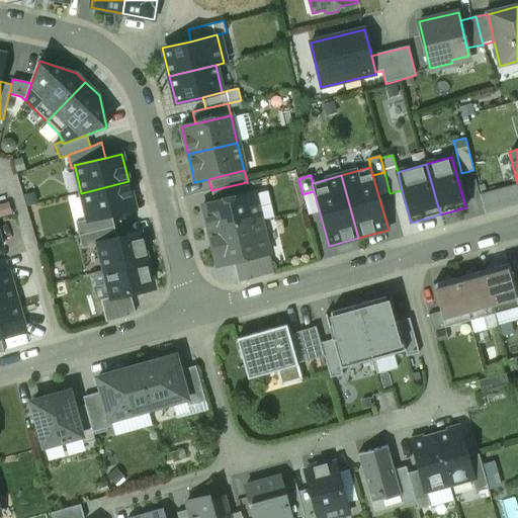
[(128,181),(81,193),(87,220),(88,221),(111,216),(135,209),(128,181)]
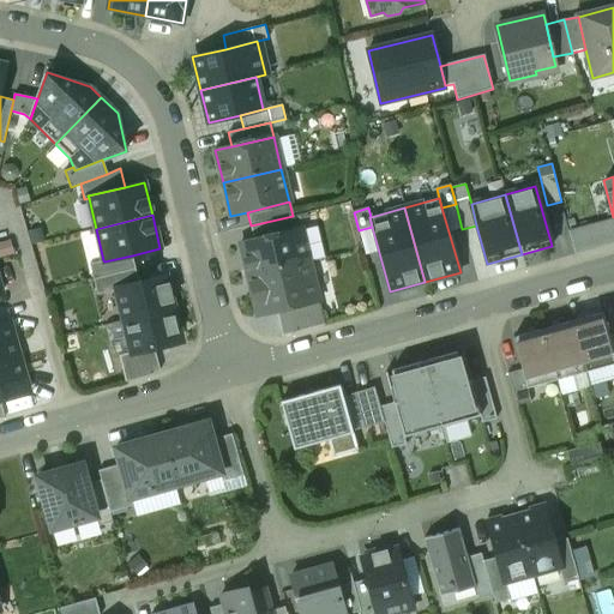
[(251,226),(253,240),(295,229),(293,216),(251,226)]
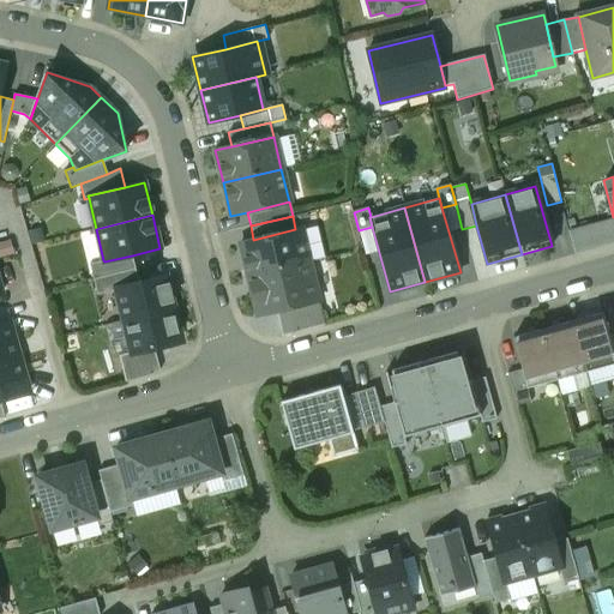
[(613,218),(569,230),(575,254),(613,244),(613,218)]
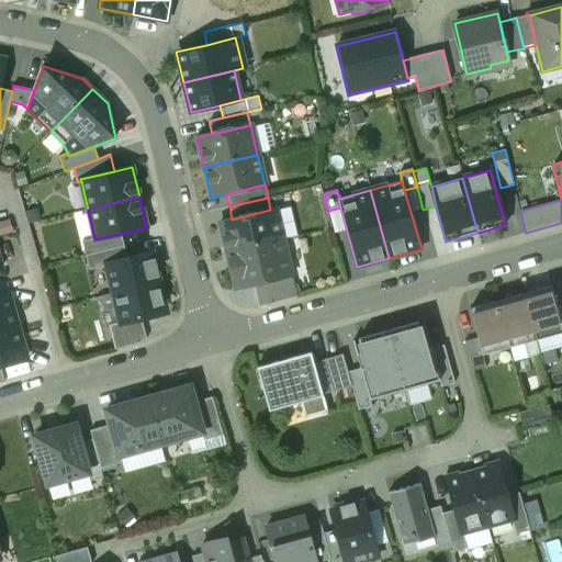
[(220,222),(227,251),(282,238),(276,209),(270,210),(232,220),(220,222)]
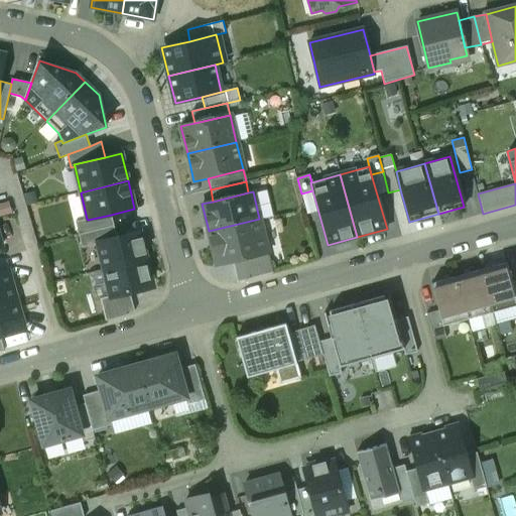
[(0,203),(0,216),(12,214),(8,201),(0,203)]
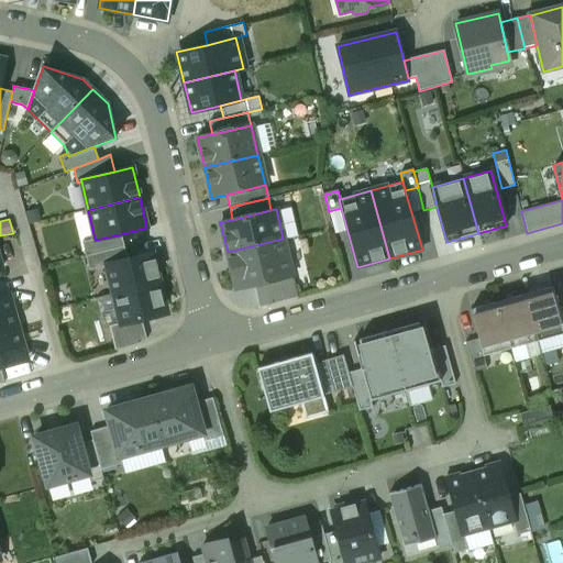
[(123,246),(121,234),(96,240),(95,239),(83,242),(86,255),(123,246)]
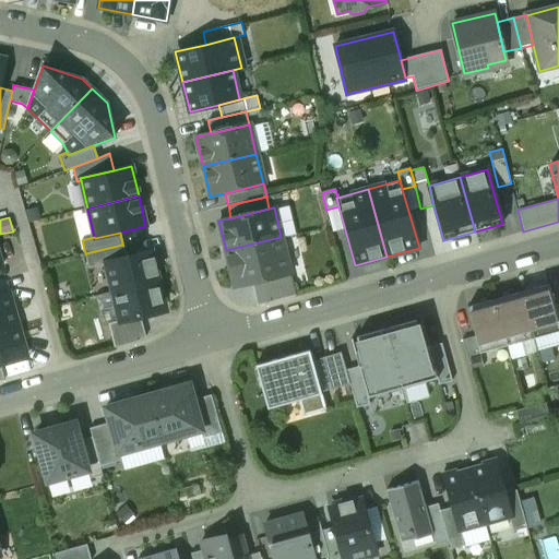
[(289,274),(281,237),(226,250),(234,285),(237,287),(252,283),(289,274)]
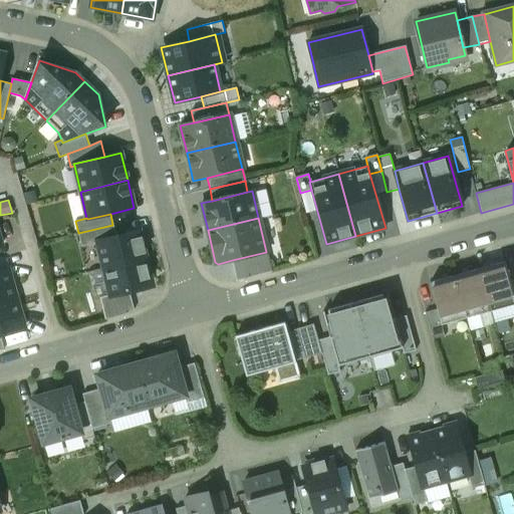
[(115,237),(112,225),(78,233),(81,246),(97,243),(96,241),(115,237)]
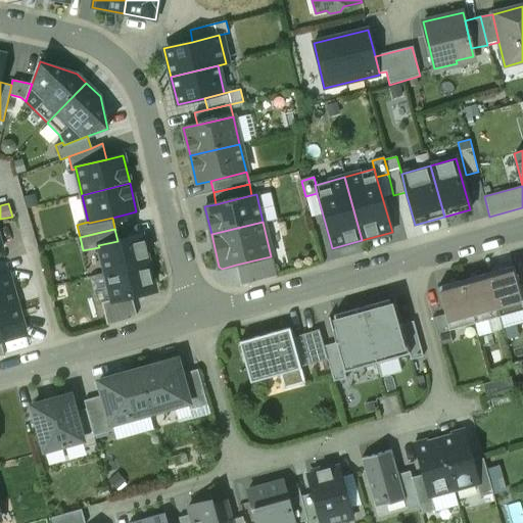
[(105,274),(149,263),(142,235),(117,241),(98,245),(99,247),(105,274)]
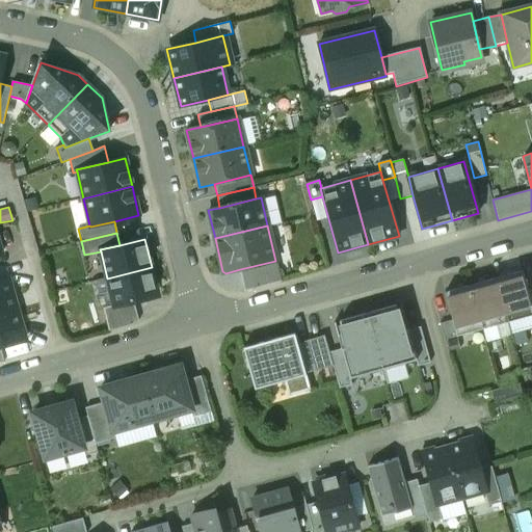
[(281,282),(275,261),(240,269),(244,291),(281,282)]
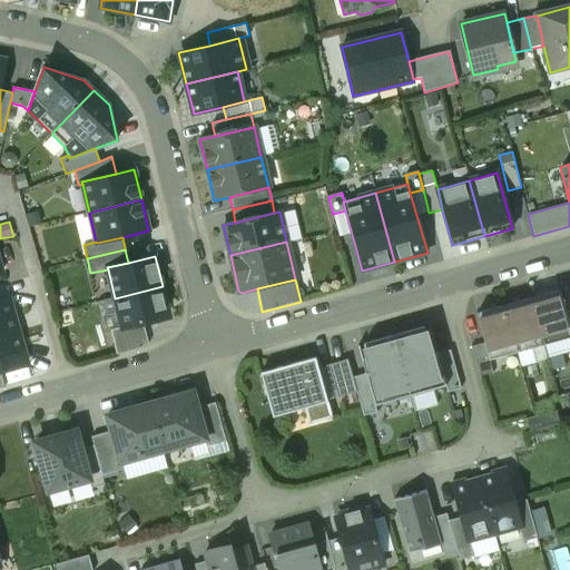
[(163,286),(115,298),(121,327),(121,328),(143,323),(164,318),(168,311),(163,286)]
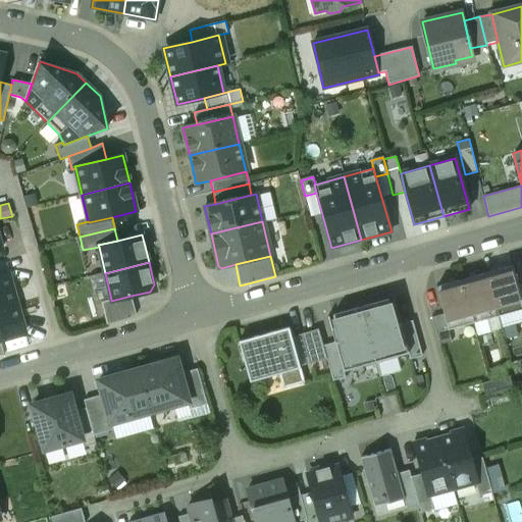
[(512,266),(487,273),(499,315),(521,308),(521,303),(517,285),(512,266)]
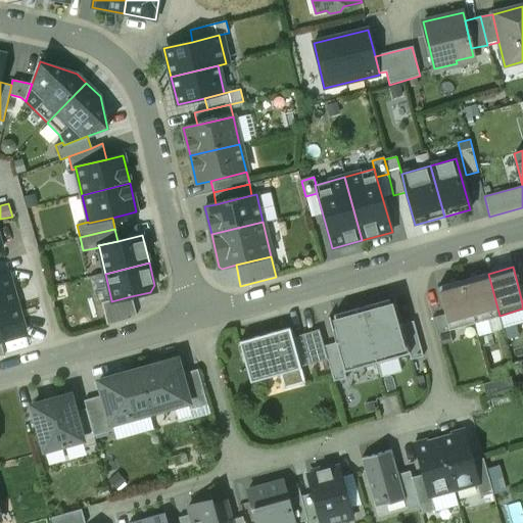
[(0,308),(14,304),(11,291),(13,290),(8,273),(0,275),(0,308)]
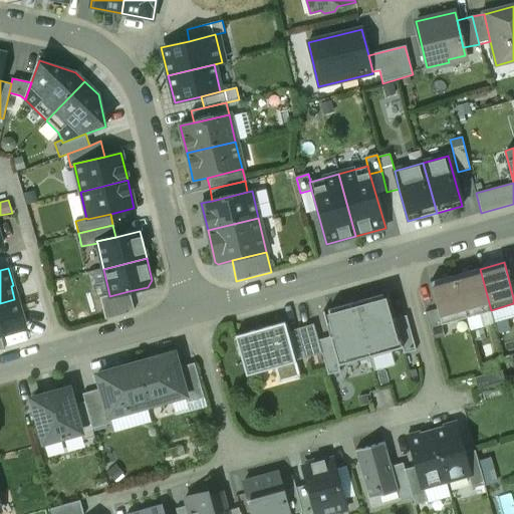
[(480,269),(454,276),(466,317),(491,310),(480,269)]
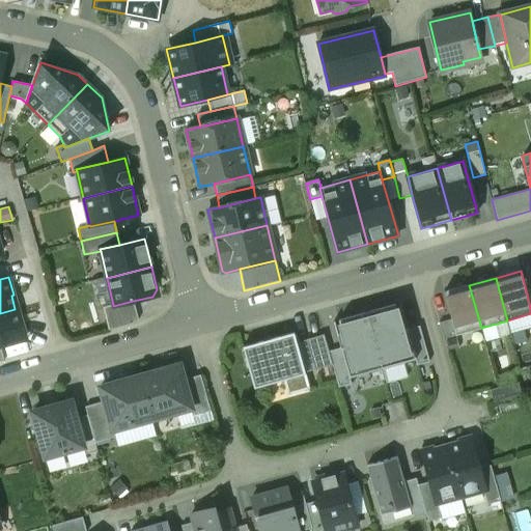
[(456,335),(481,328),(469,285),(444,292),(451,319),(456,335)]
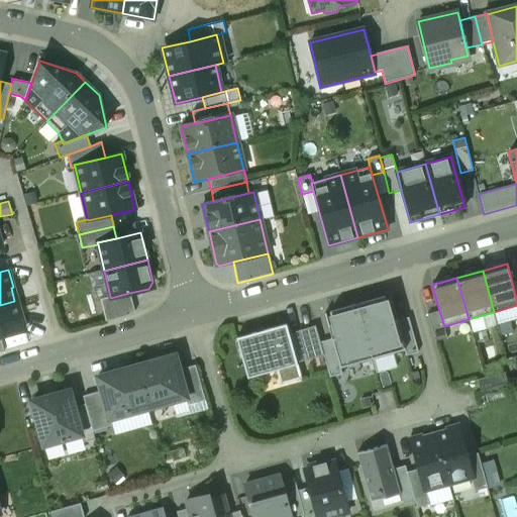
[(134,312),(129,293),(110,298),(110,297),(101,299),(106,322),(126,316),(134,312)]
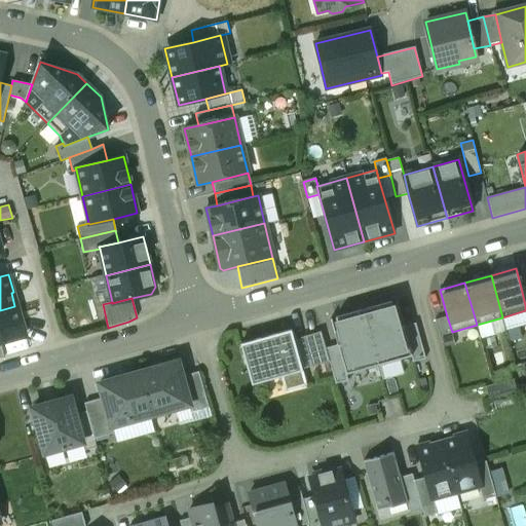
[(391,302),(363,310),(378,365),(411,355),(412,355),(404,327),(399,328),(391,302)]
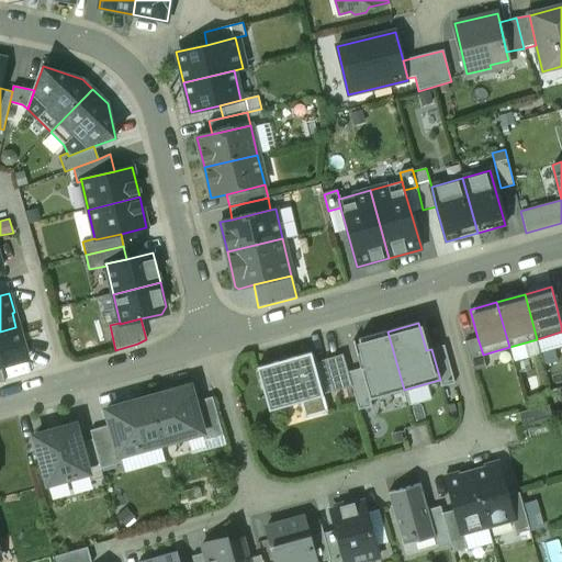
[(20,341),(15,327),(0,332),(0,366),(1,367),(27,359),(22,341),(20,341)]
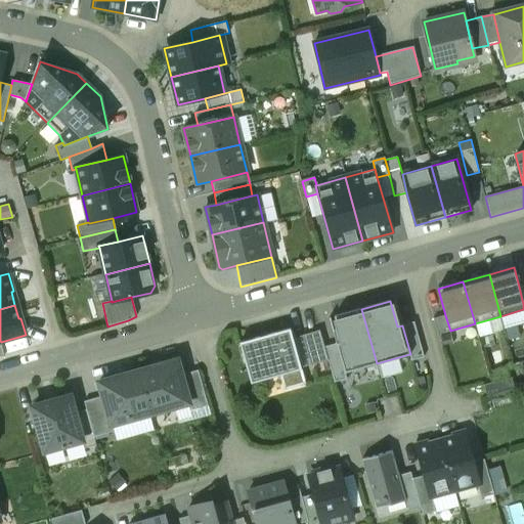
[(345,373),(377,363),(361,309),(334,316),(341,342),(337,344),(344,373),(345,373)]
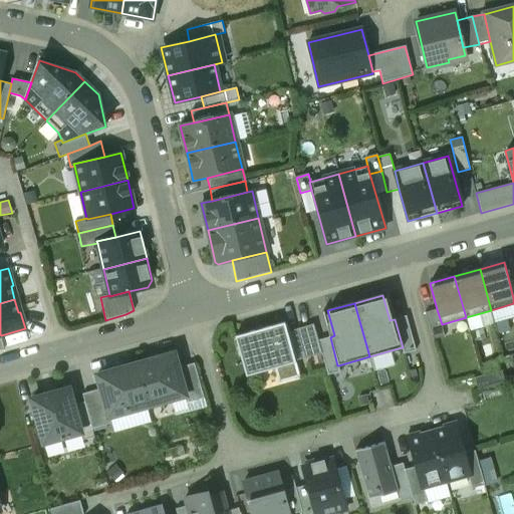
[(445,336),(442,324),(437,309),(425,312),(433,339),(445,336)]
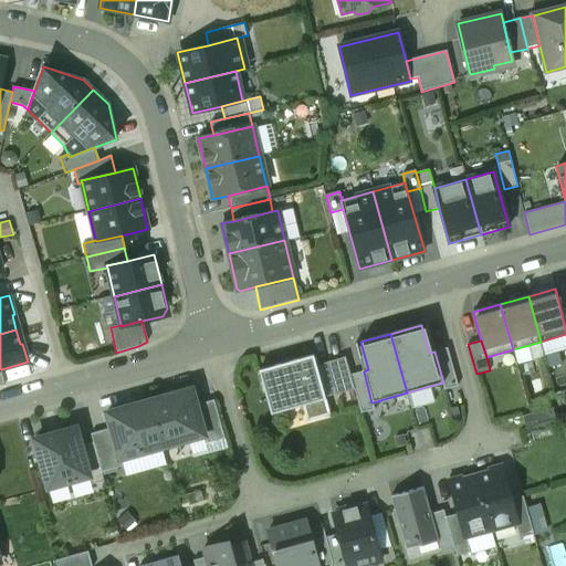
[(447,347),(435,352),(443,383),(442,383),(444,389),(458,386),(447,347)]
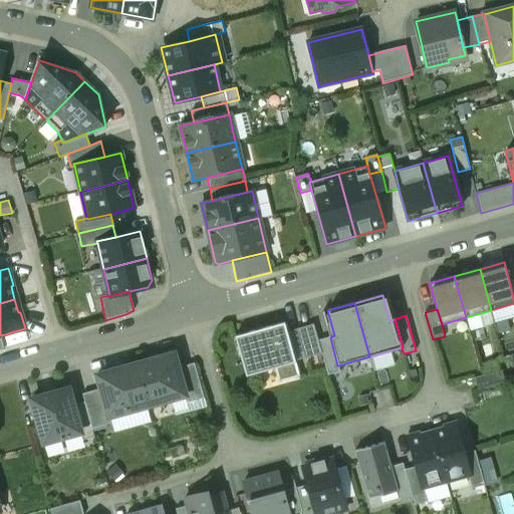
[(284,322),(234,336),(246,376),(274,368),(278,382),(299,376),(294,360),(286,331),(284,322)]
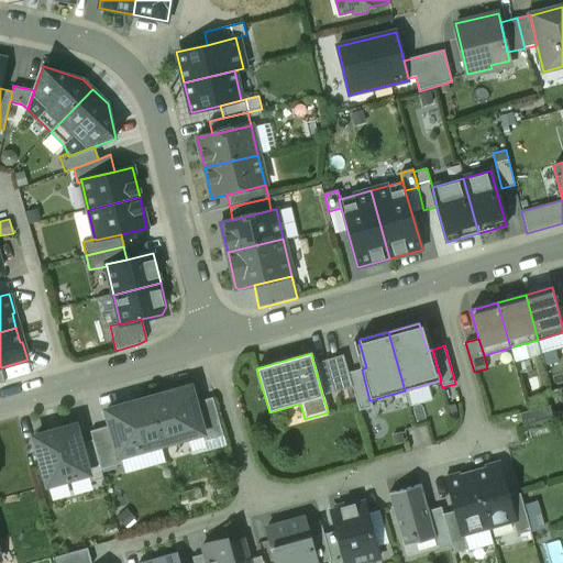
[(343,355),(313,363),(322,395),(352,387),(349,373),(343,355)]
